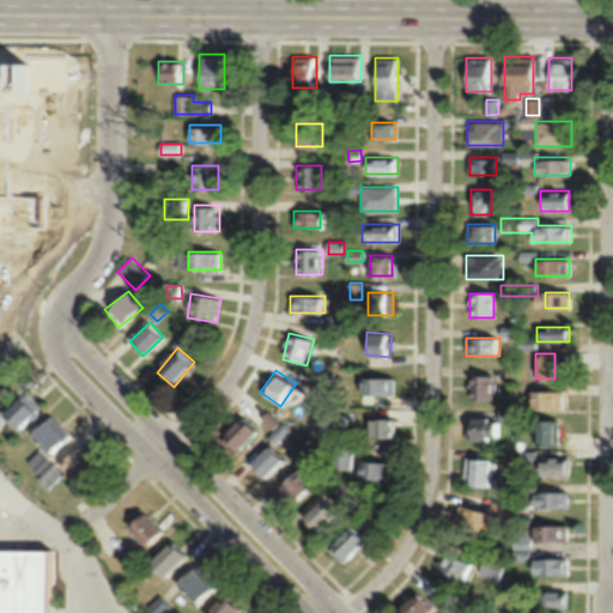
[(493,375),(468,375),(468,400),(493,400),(493,375)]
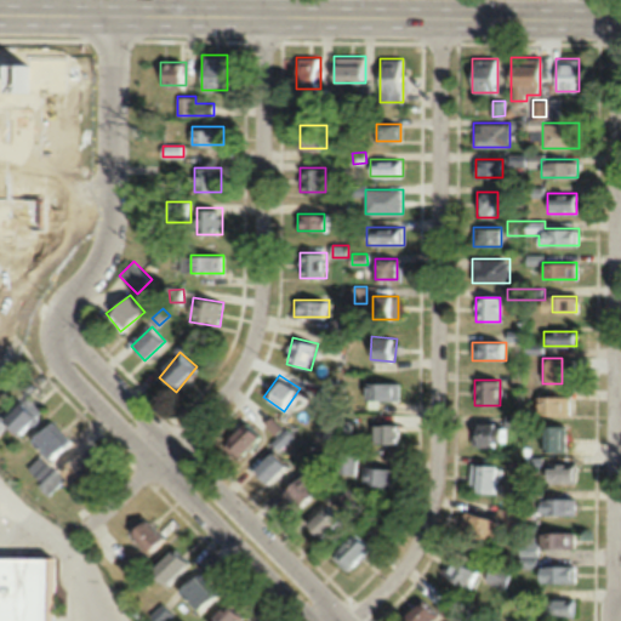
[(399,382),(366,382),(366,400),(399,400),(399,382)]
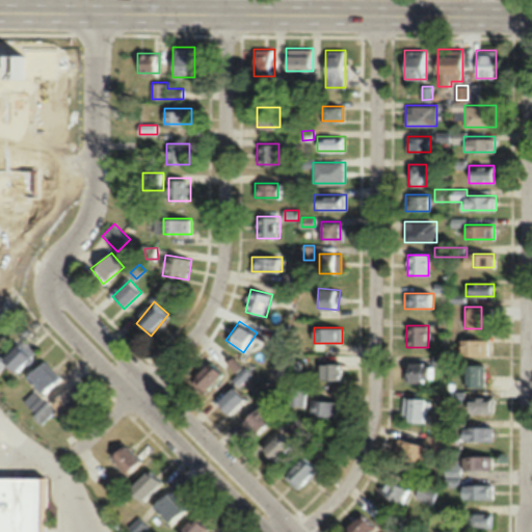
[(487,354),(487,339),(460,339),(460,354),(487,354)]
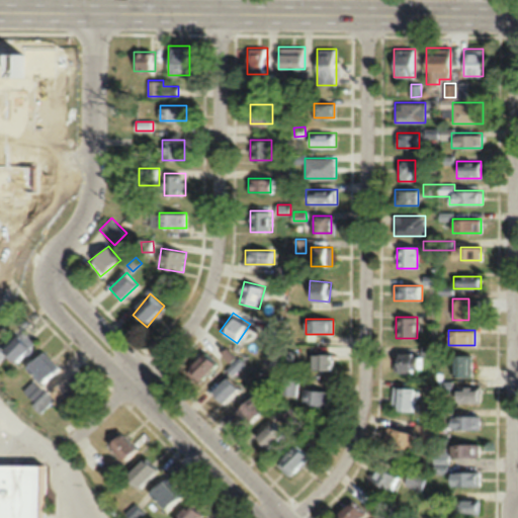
[(1,348),(12,363),(31,349),(20,334),(1,348)]
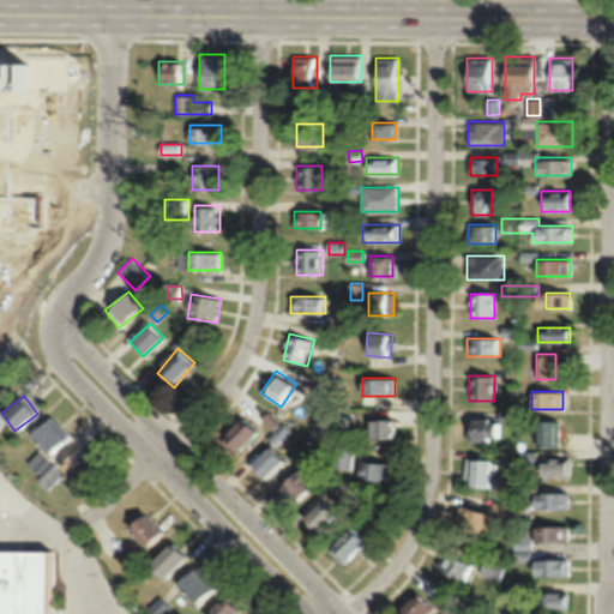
[(258,431),(241,414),(218,438),(235,455),(258,431)]
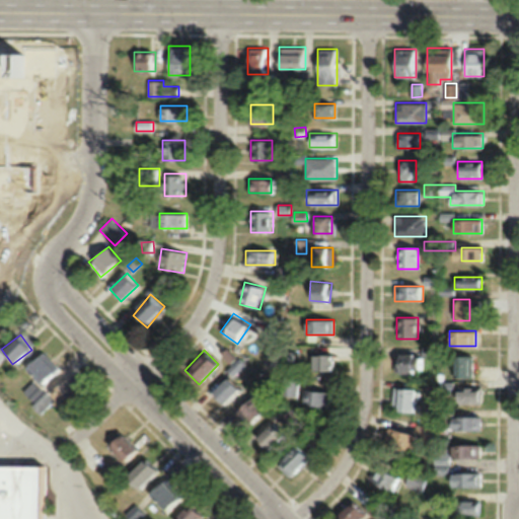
[(59,370),(44,351),(24,366),(39,384),(26,394),(32,402),(31,403),(38,412),(51,400),(39,386),(59,370)]
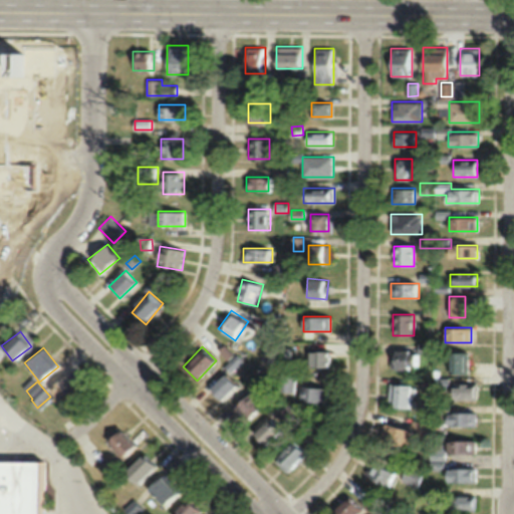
[(291,357),(290,347),(277,348),(277,357),(291,357)]
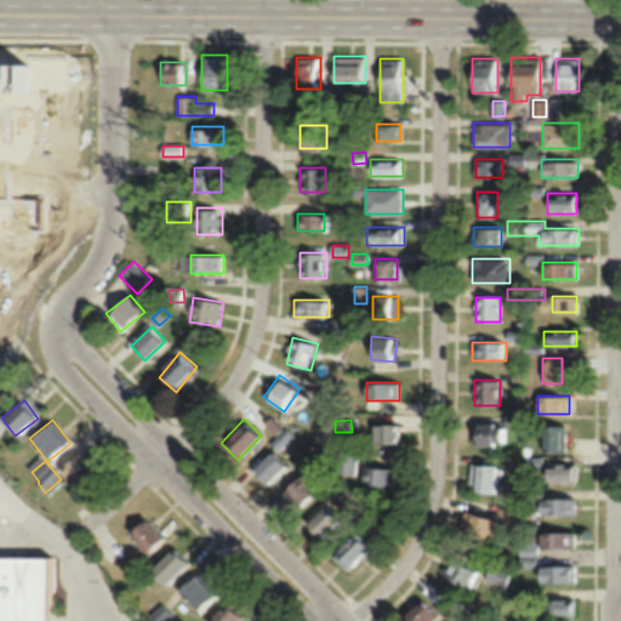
[(473,422),(473,445),(506,445),(506,422),(473,422)]
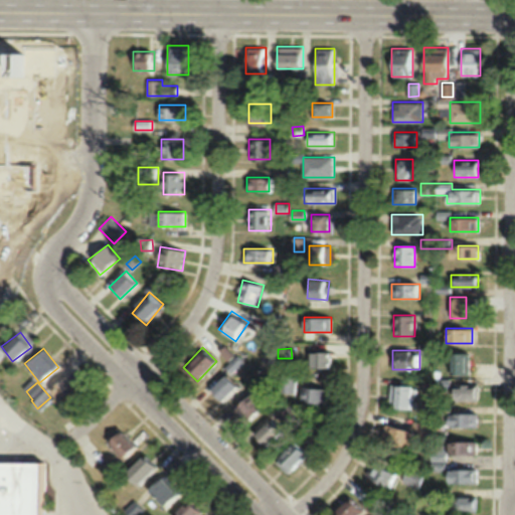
[(310,352),(310,366),(331,366),(331,352),(310,352)]
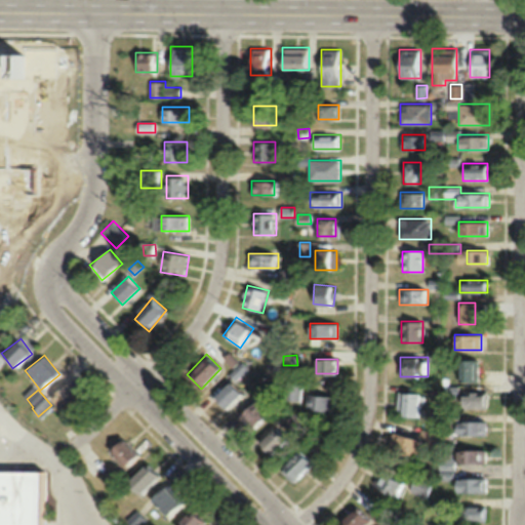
[(458,380),(476,380),(476,360),(458,360),(458,380)]
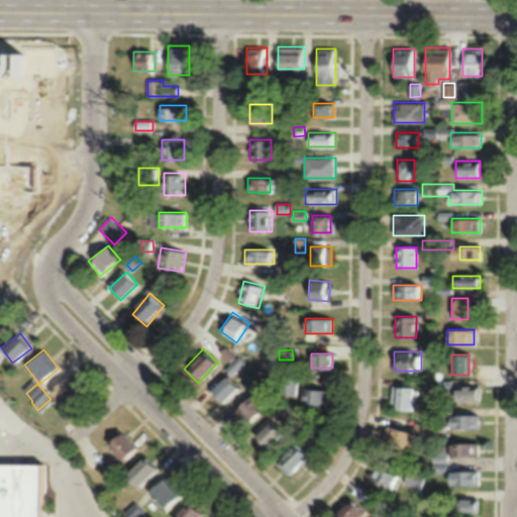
[(228,370),(235,374),(244,360),(237,355),(228,370)]
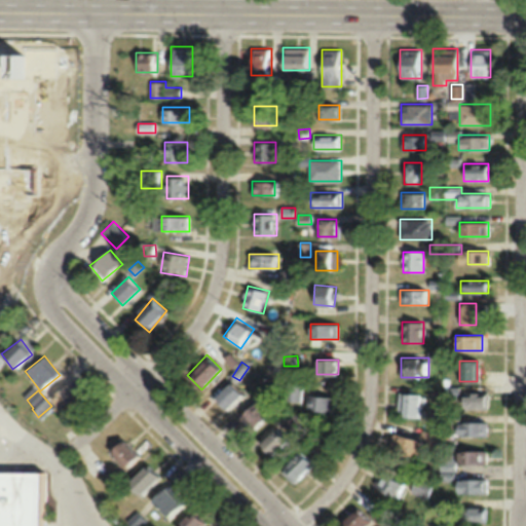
[(302,402),(305,383),(288,380),(286,400),(302,402)]
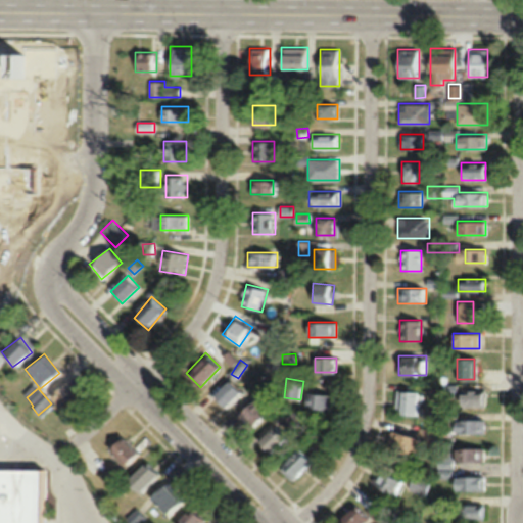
[(226,409),(242,391),(230,379),(214,396),(226,409)]
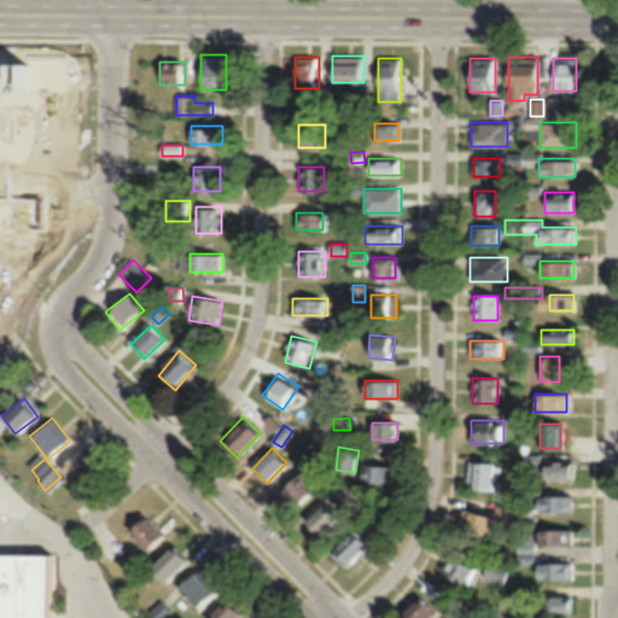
[(91,464),(77,452),(66,464),(80,474),(91,464)]
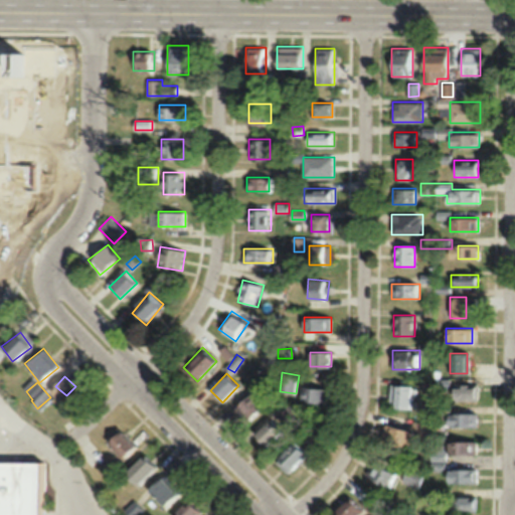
[(476,399),(476,382),(450,382),(450,399),(476,399)]
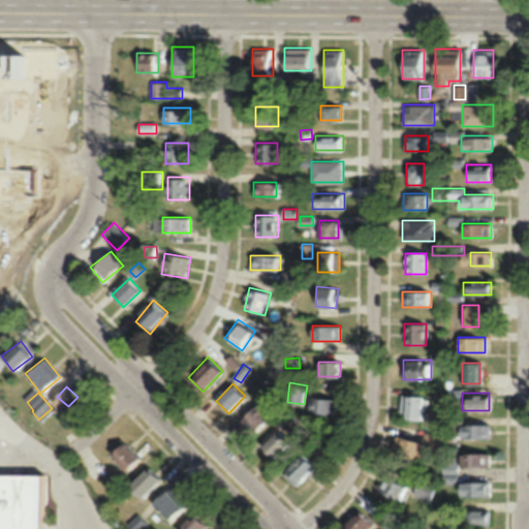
[(426,419),(426,395),(400,395),(400,419),(426,419)]
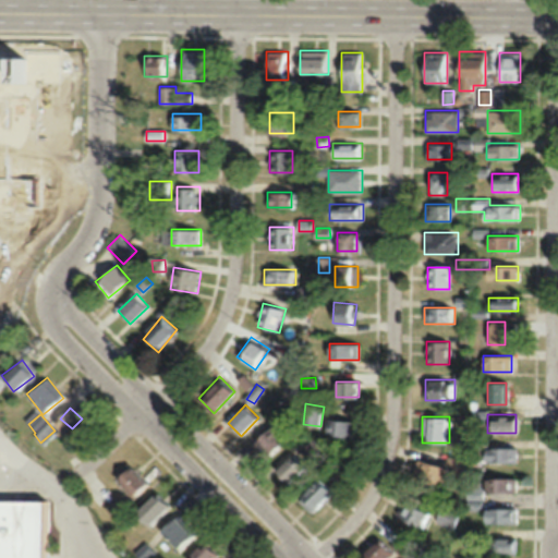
[(327,437),(356,437),(356,421),(327,421),(327,437)]
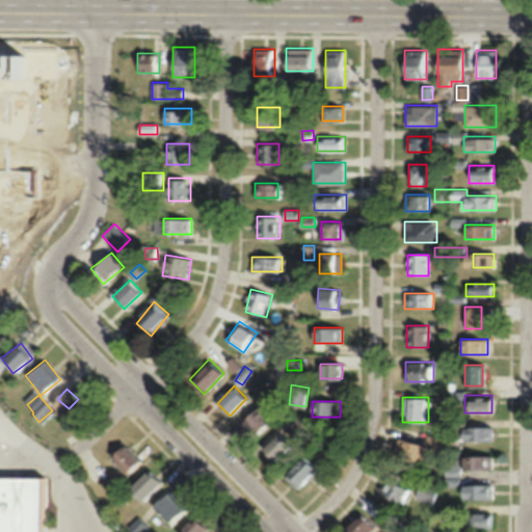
[(242,427),(258,436),(271,414),(255,405),(242,427)]
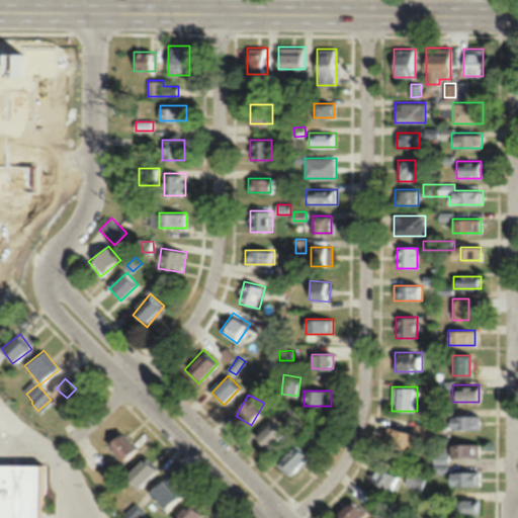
[(258,440),(271,451),(288,431),(289,432),(303,416),(288,405),(258,440)]
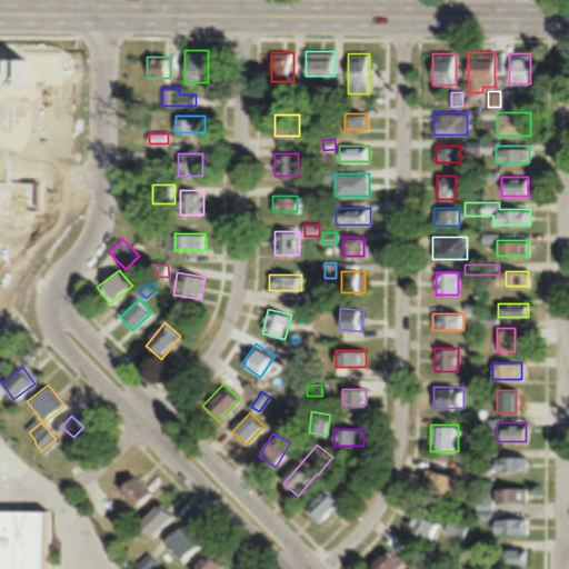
[(527,455),(493,455),(493,471),(527,471),(527,455)]
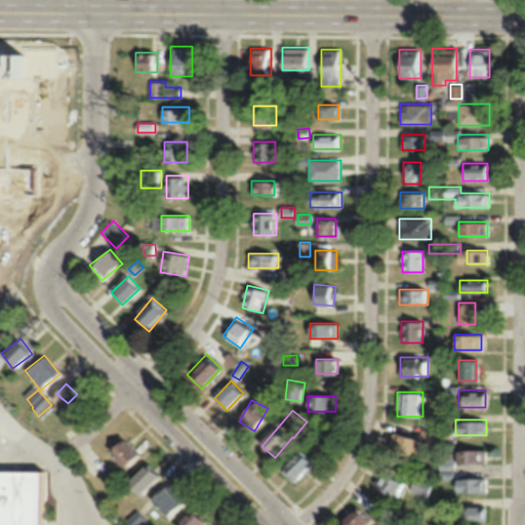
[(103,444),(125,467),(138,454),(116,432),(103,444)]
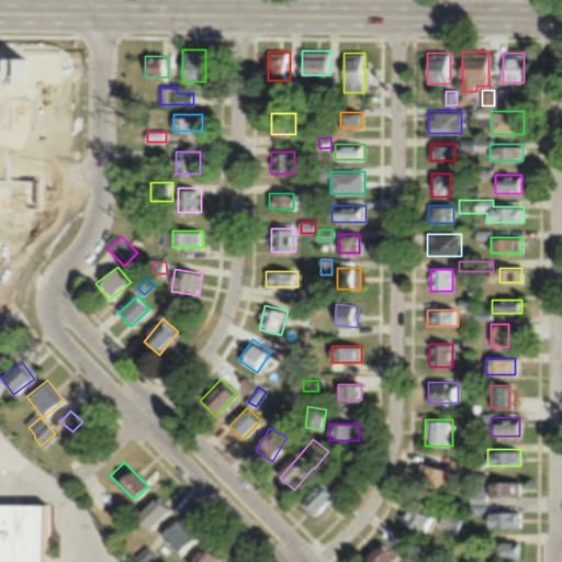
[(416,484),(447,492),(452,471),(422,463),(416,484)]
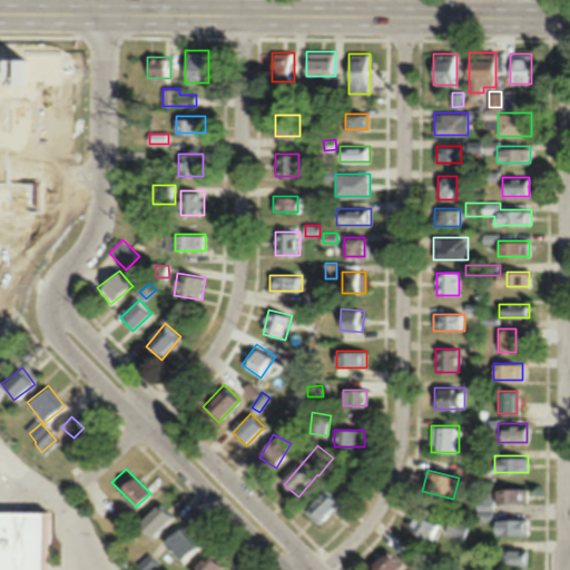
[(318,524),(341,501),(326,487),(304,510),(318,524)]
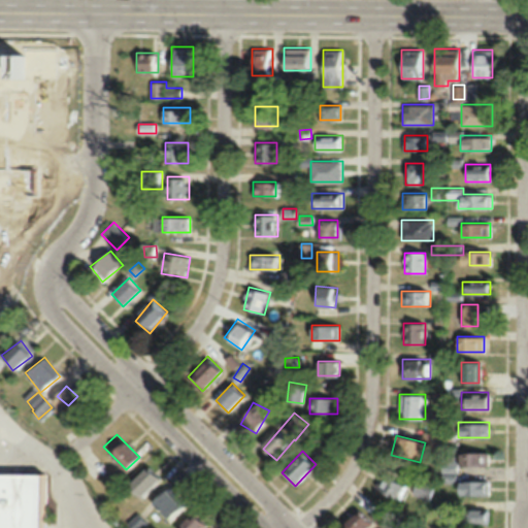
[(489,452),(458,452),(458,465),(489,465),(489,452)]
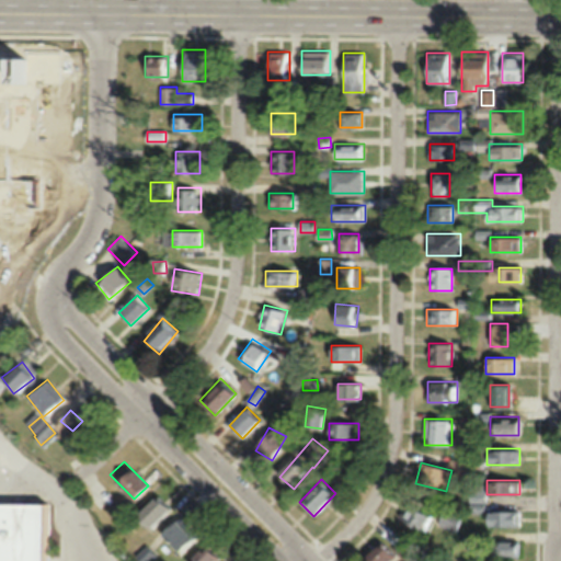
[(136,516),(149,529),(171,508),(157,494),(136,516)]
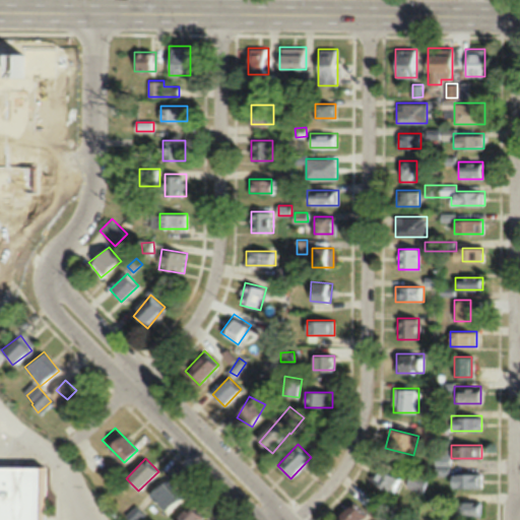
[(370,479),(393,494),(402,476),(379,463),(370,479)]
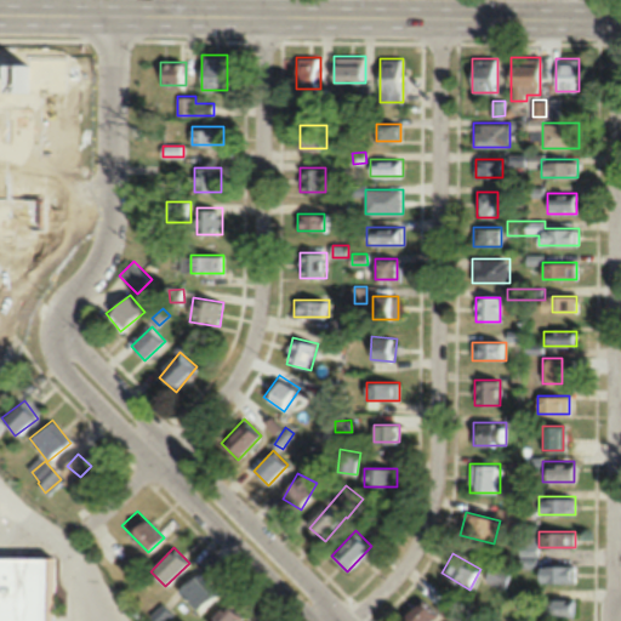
[(0,620),(0,554),(53,556),(51,620),(0,620)]
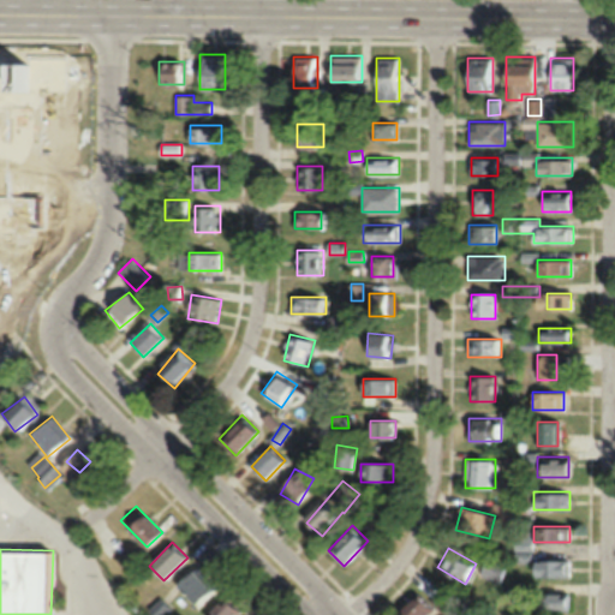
[(507,563),(489,555),(481,574),(499,583),(507,563)]
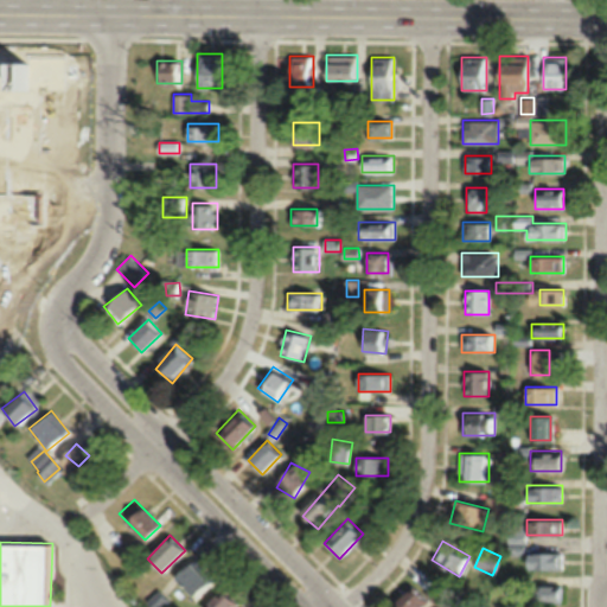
[(561,569),(561,553),(524,553),(524,569),(561,569)]
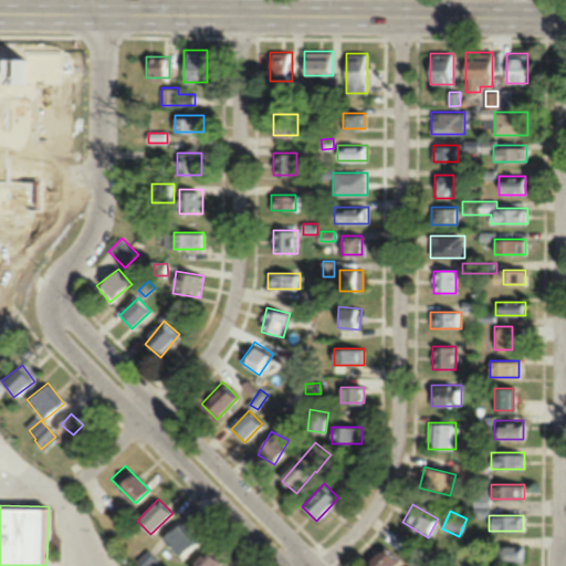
[(161,538),(180,557),(198,538),(180,521),(161,538)]
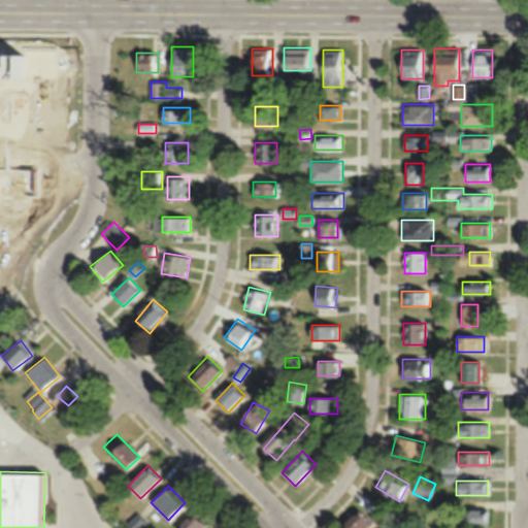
[(461,525),(488,525),(488,508),(461,508),(461,525)]
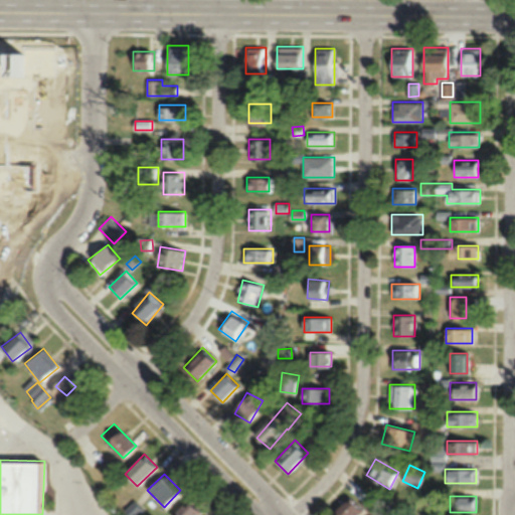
[(348,498),(332,513),(333,514),(356,514),(361,511),(348,498)]
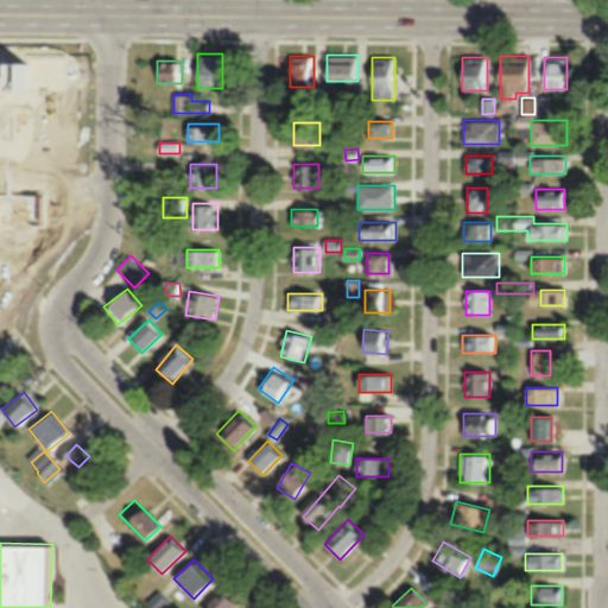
[(235,607),(235,596),(208,596),(208,607),(235,607)]
